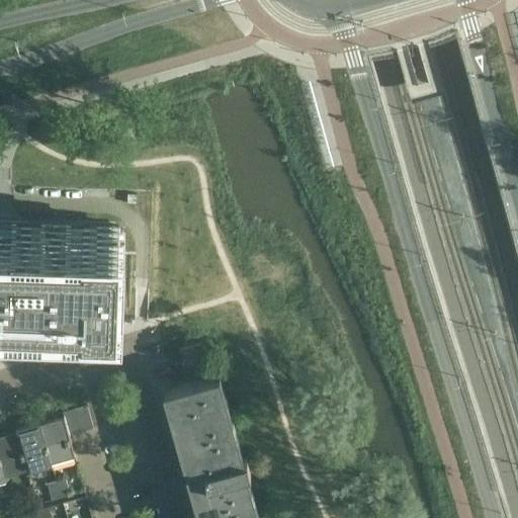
[(0,333),(91,336),(92,315),(135,316),(139,190),(0,185),(0,333)]
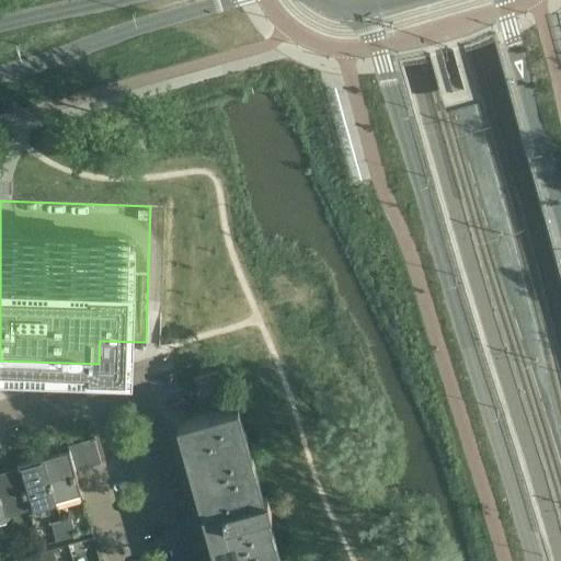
[(195,377),(194,377),(198,396),(199,396),(199,393),(221,388),(221,389),(222,389),(218,370),(217,370),(217,371),(195,378),(195,377)]
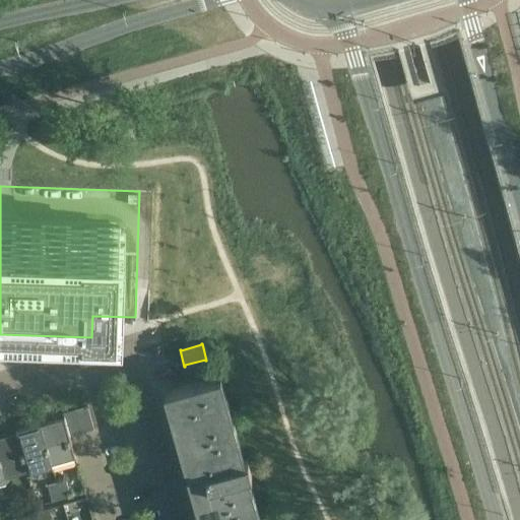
[(220,376),(165,392),(184,464),(183,464),(187,479),(189,479),(200,519),(260,519),(247,473),(251,472),(248,459),(244,460),(220,376)]
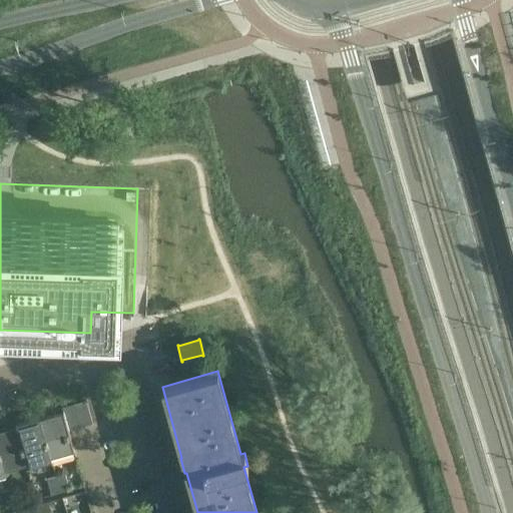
[(86,401),(74,404),(81,427),(91,424),(92,424),(86,401)]
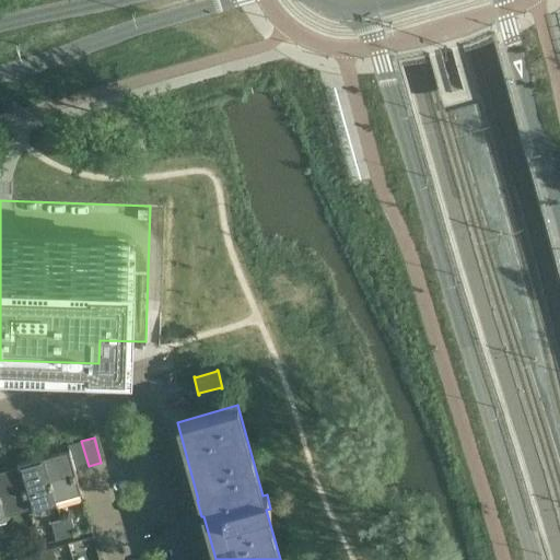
[(81,441),(68,445),(69,450),(76,470),(77,469),(88,466),(88,467),(89,466),(81,441)]
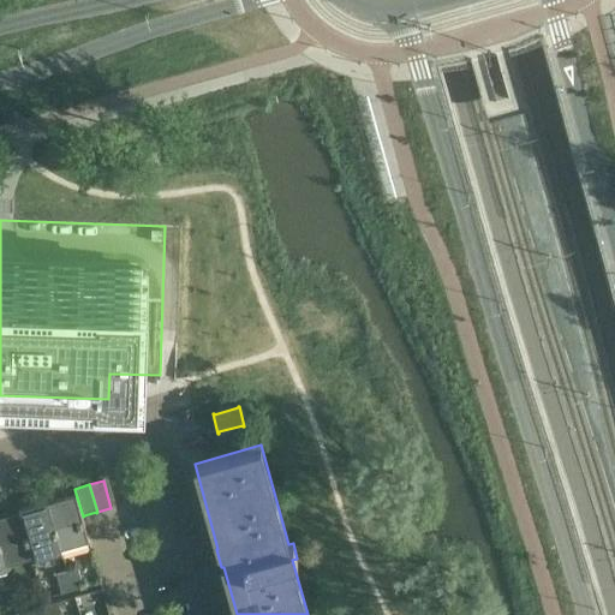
[(48,502),(47,502),(59,545),(60,545),(87,538),(88,539),(89,539),(83,517),(76,494),(75,494),(76,495),(48,503),(48,502)]
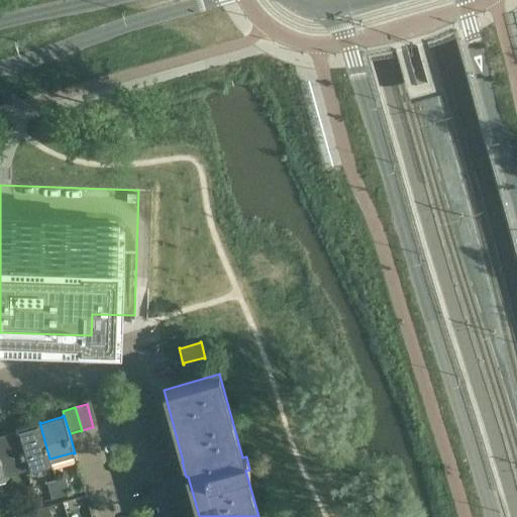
[(39,423),(16,430),(26,466),(27,466),(29,475),(31,475),(30,474),(52,468),(53,469),(54,469),(50,458),(49,458),(39,422),(39,423)]
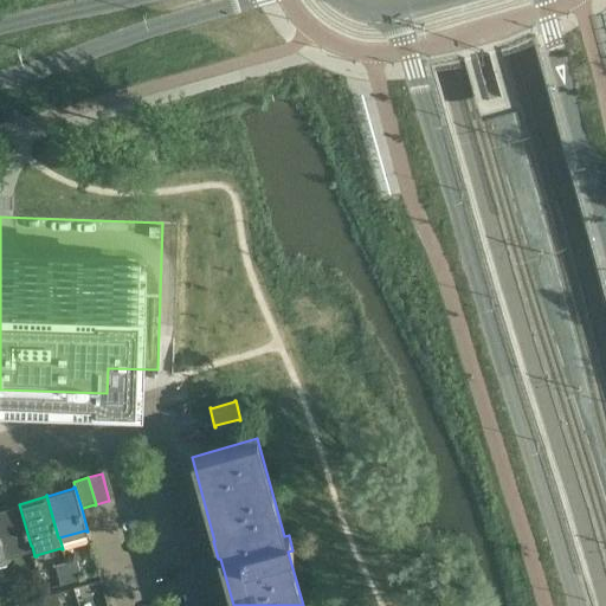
[(19,504),(0,508),(0,539),(4,553),(31,546),(19,504)]
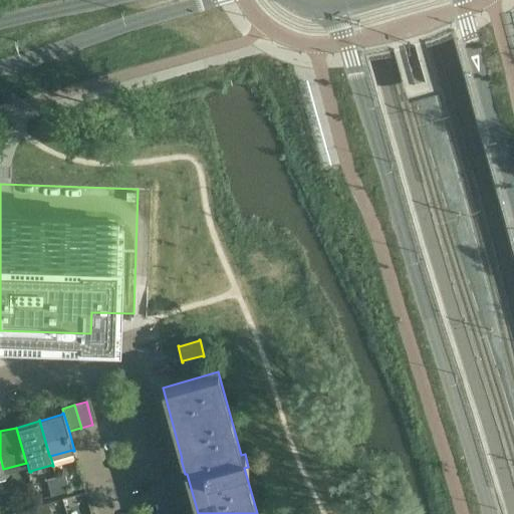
[(65,475),(55,478),(60,494),(69,491),(65,475)]
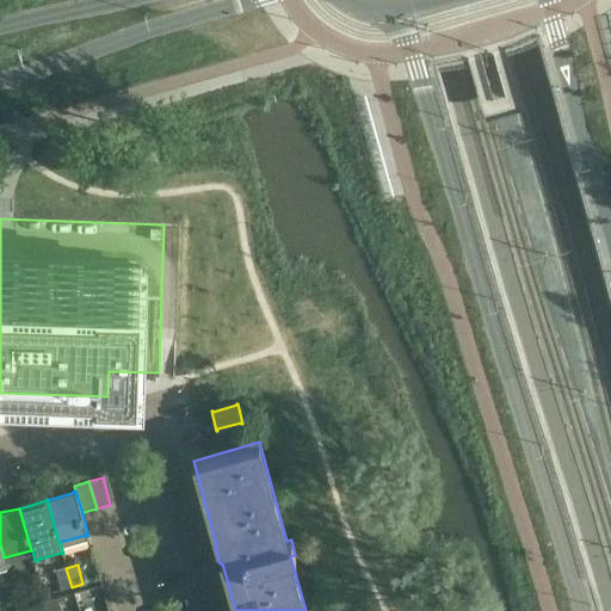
[(72,587),(66,568),(56,571),(61,590),(72,587)]
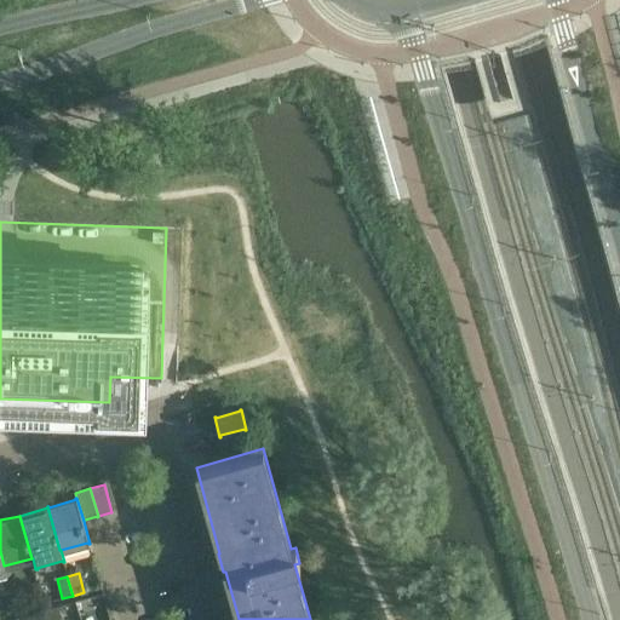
[(23,589),(11,592),(17,612),(28,608),(23,589)]
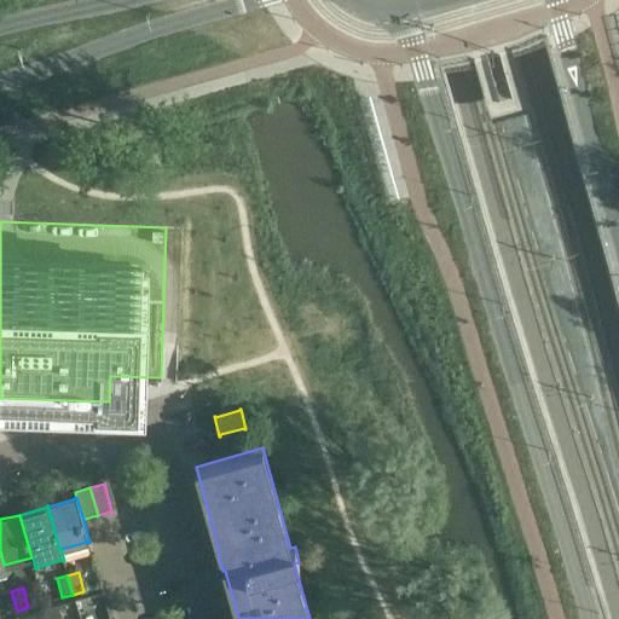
[(17,611),(11,591),(1,594),(7,613),(17,611)]
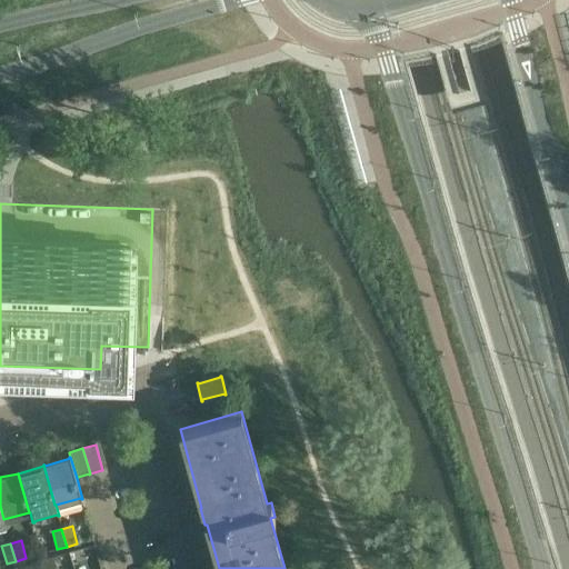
[(93,546),(91,547),(78,550),(81,561),(98,556),(95,545),(93,545),(93,546)]
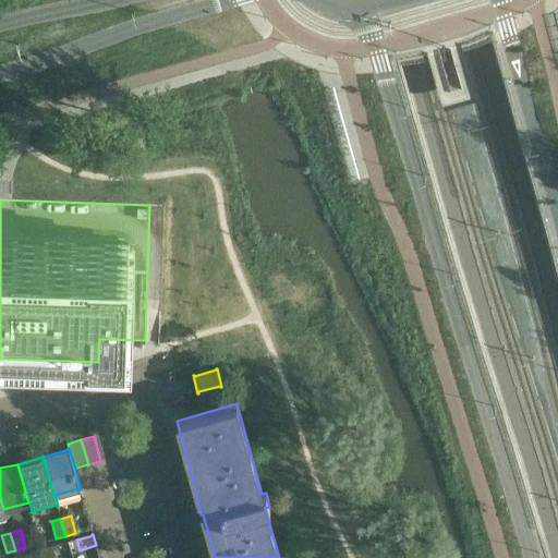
[(50,557),(61,555),(59,545),(41,549),(44,557),(50,557)]
